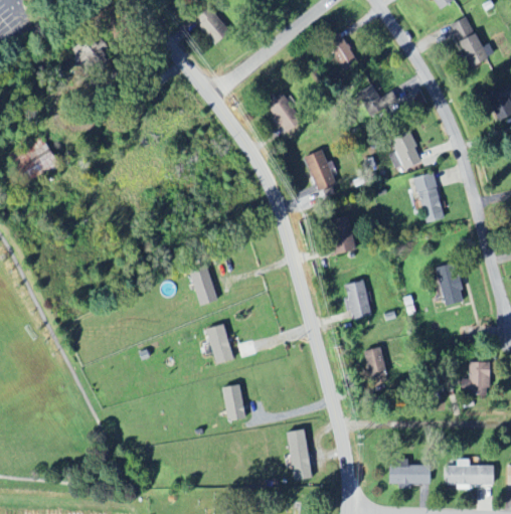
[(435,0),(441,9),(453,0),(435,0)]
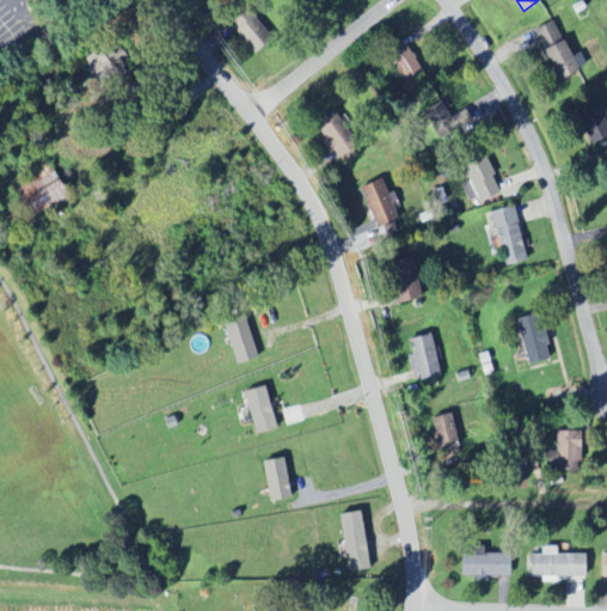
[(243,30),(262,54),(281,38),(262,14),(243,30)]
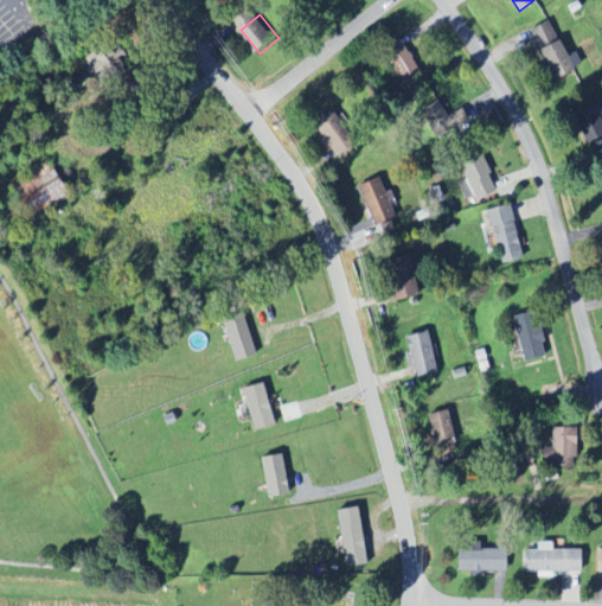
[(530,29),(554,80),(575,69),(550,19),(530,29)]
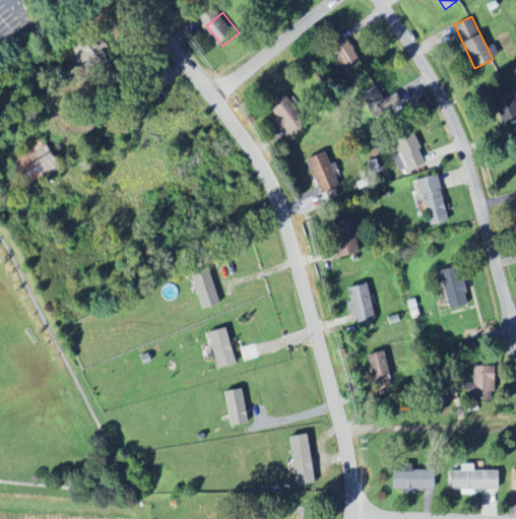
[(362,63),(346,31),(331,39),(346,70),(362,63)]
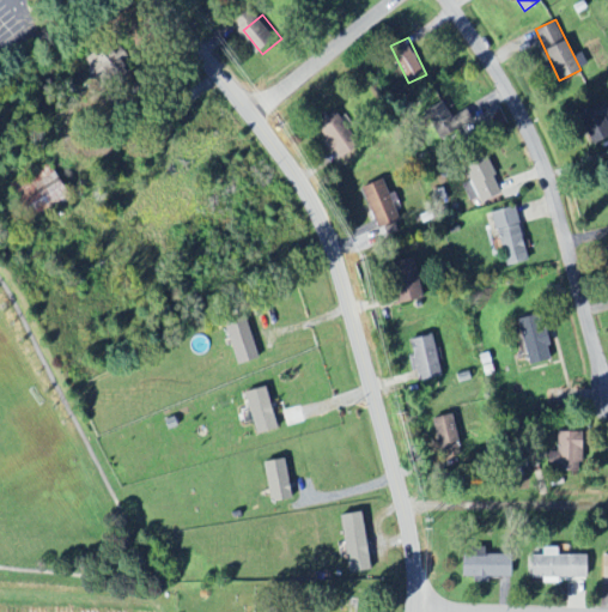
[(113,48),(95,64),(114,84),(132,68),(113,48)]
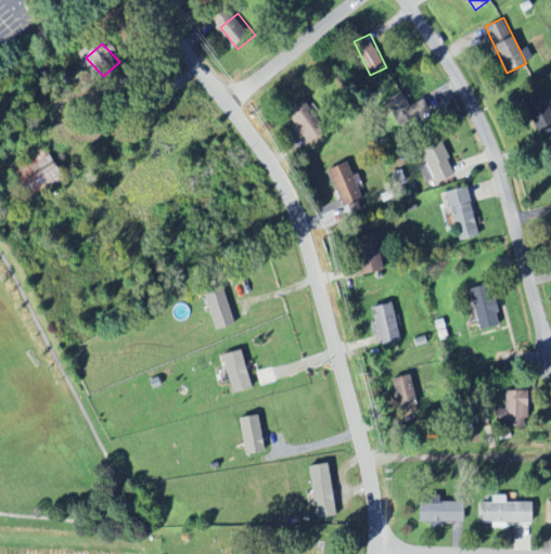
[(385,100),(400,126),(430,108),(423,98),(410,105),(401,90),(385,100)]
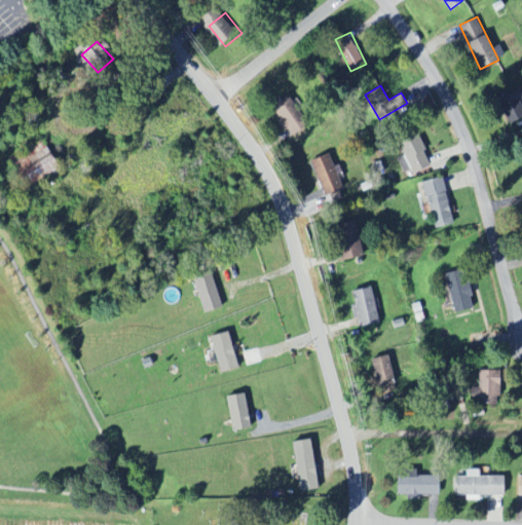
[(286,135),(304,128),(293,95),(274,101),(286,135)]
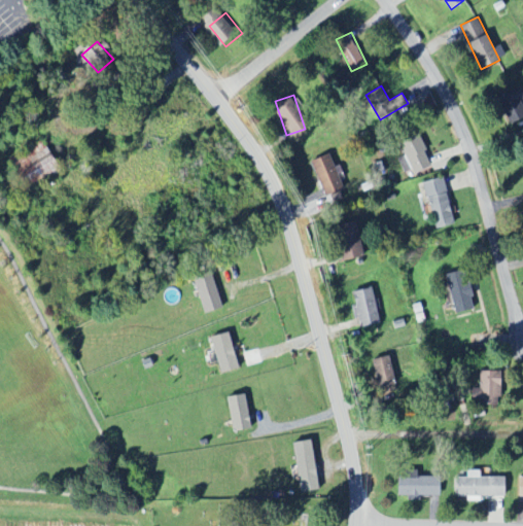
[(522,104),(520,99),(501,106),(508,123),(522,116),(522,104)]
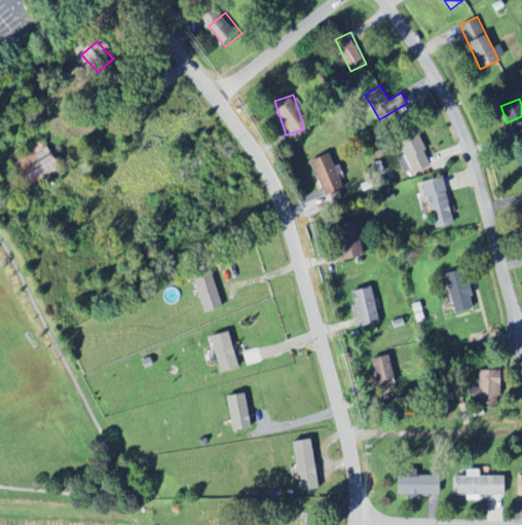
[(400,141),(411,164),(404,167),(405,170),(412,166),(414,173),(436,162),(421,132),(400,141)]
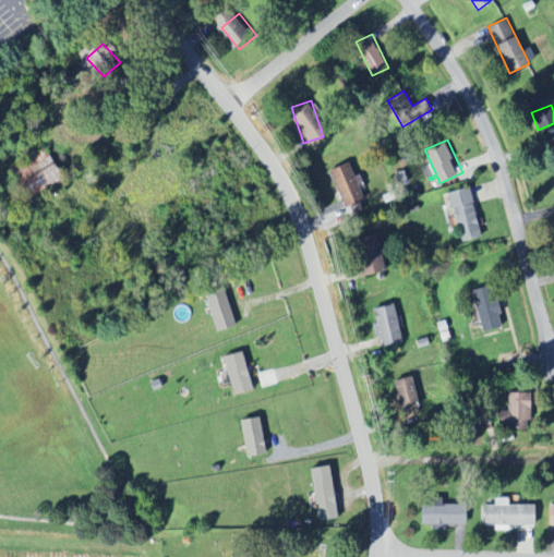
[(36,192),(68,173),(53,150),(23,169),(36,192)]
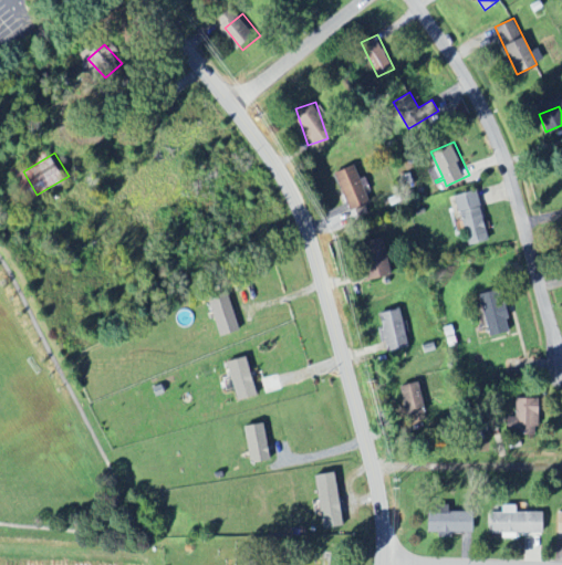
[(347,209),(368,202),(356,164),(335,169),(347,209)]
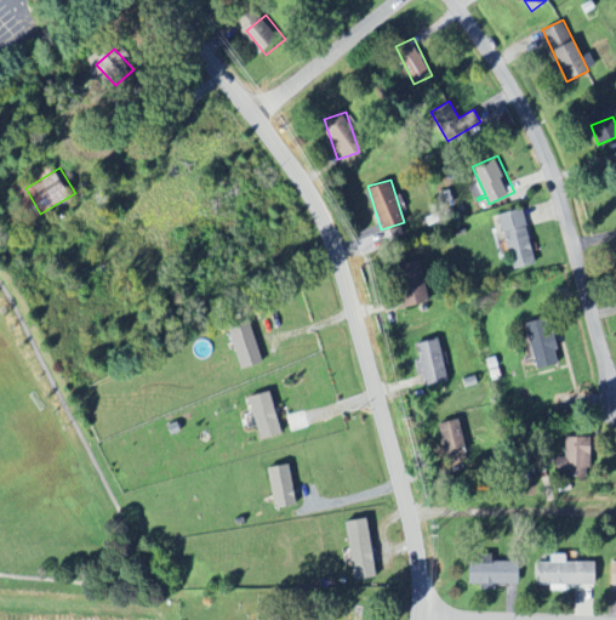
[(404,306),(429,301),(421,260),(394,266),(404,306)]
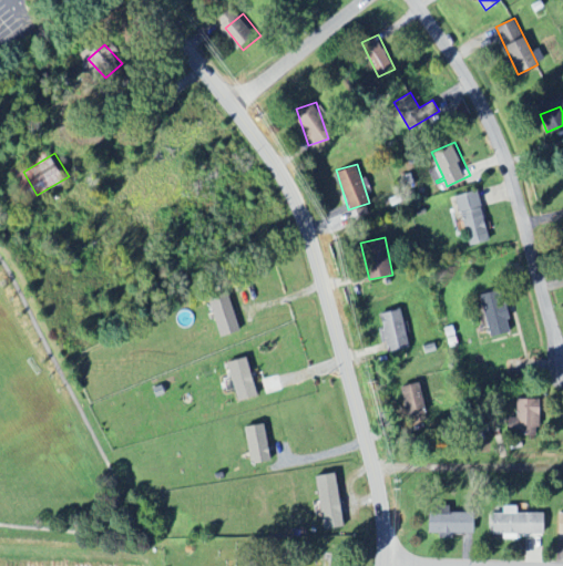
[(510,332),(507,304),(485,306),(489,335),(510,332)]
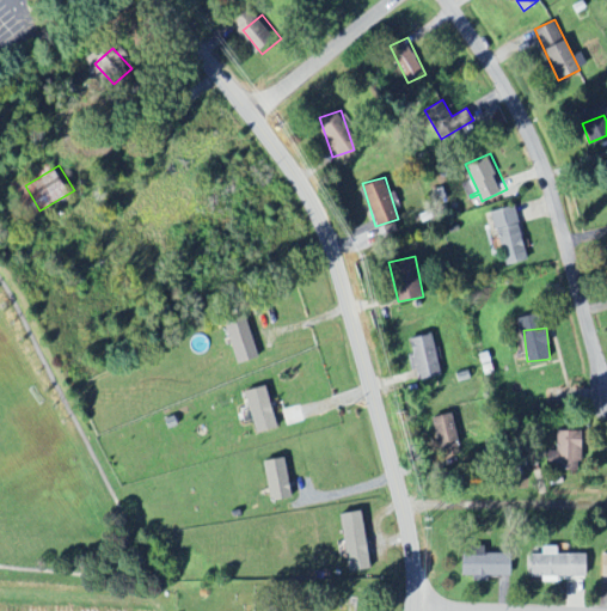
[(418,378),(440,376),(435,334),(409,336),(412,370),(417,370),(418,378)]
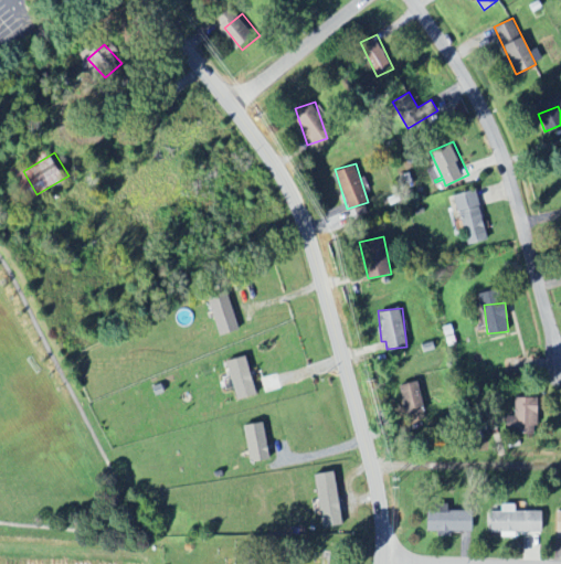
[(225,361),(236,400),(256,394),(244,355),(225,361)]
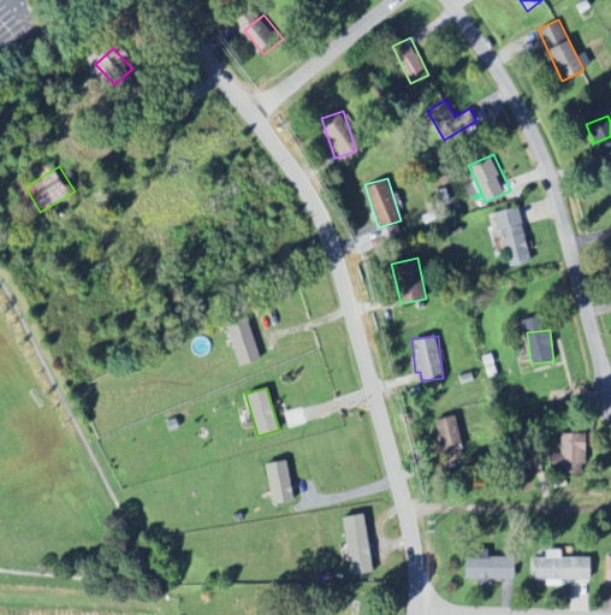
[(442,451),(463,447),(456,415),(435,420),(442,451)]
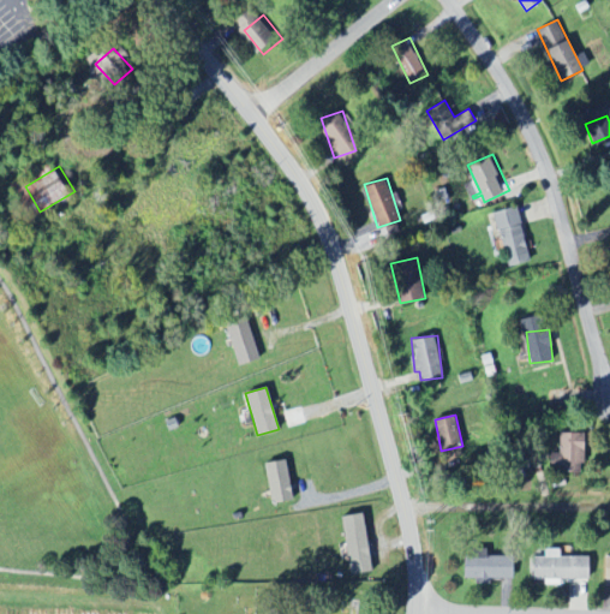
[(560,431),(558,453),(550,452),(549,469),(584,471),(586,433),(560,431)]
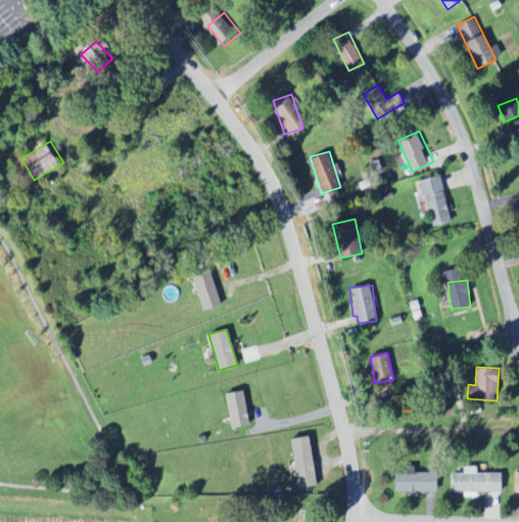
[(231,427),(248,424),(241,390),(225,393),(231,427)]
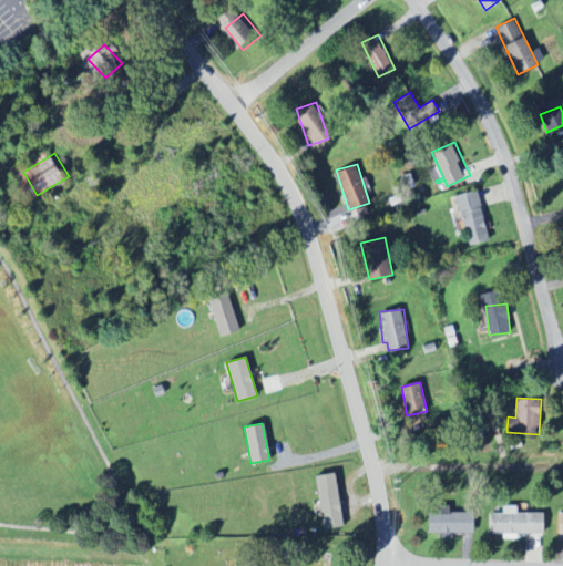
[(344,525),(334,473),(314,476),(325,530),(344,525)]
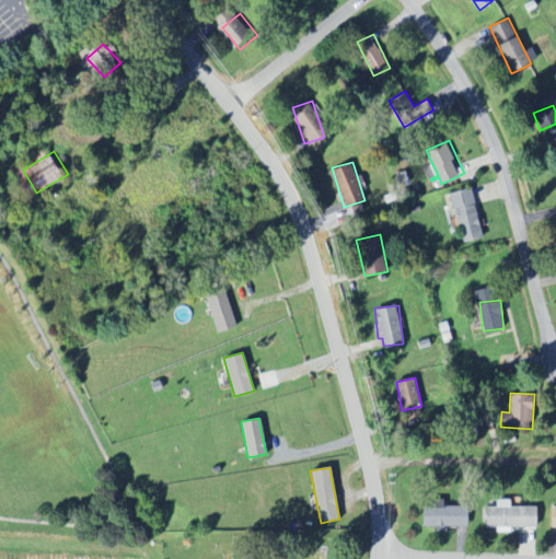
[(511,507),(511,499),(497,500),(497,505),(486,507),(487,527),(497,526),(497,532),(512,532),(512,527),(541,526),(540,507),(511,507)]
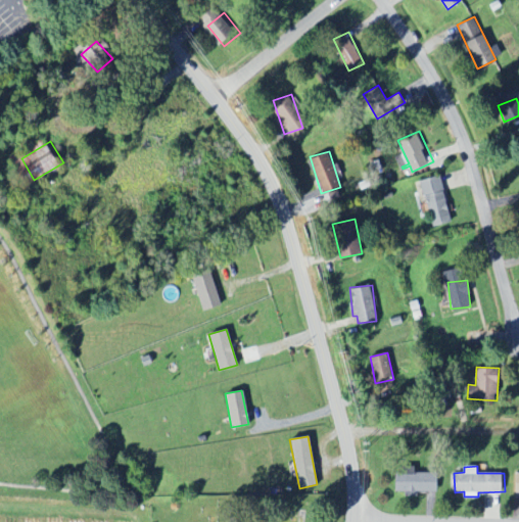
[(435,472),(394,473),(394,491),(436,490),(435,472)]
